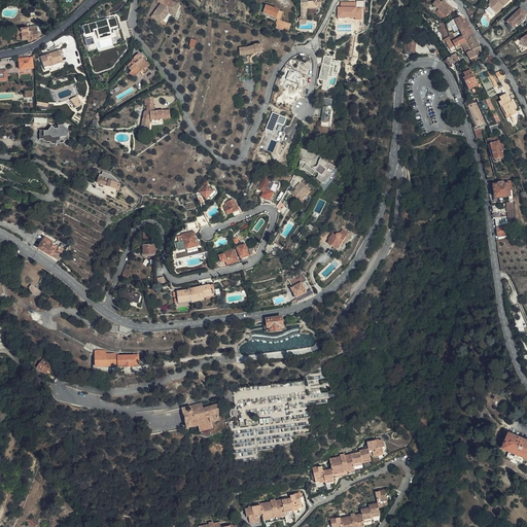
[(157,16),(163,21),(169,12),(174,14),(179,3),(171,0),(156,0),(161,2),(151,16),(155,20),(157,16)]
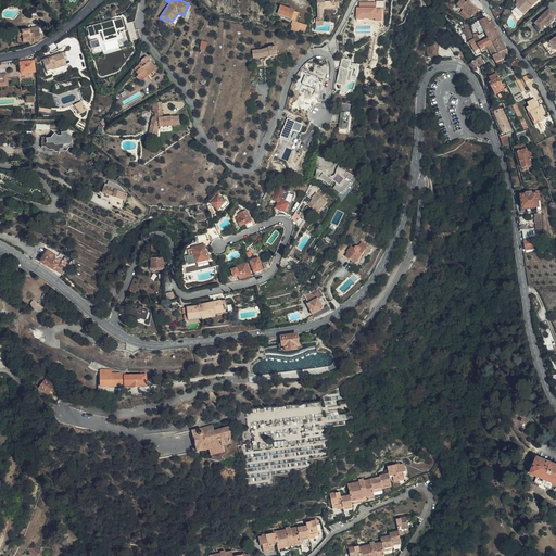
[(462,16),(467,21),(472,16),(478,10),(467,0),(465,2),(462,0),(459,0),(456,5),(462,11),(459,13),(462,16)]
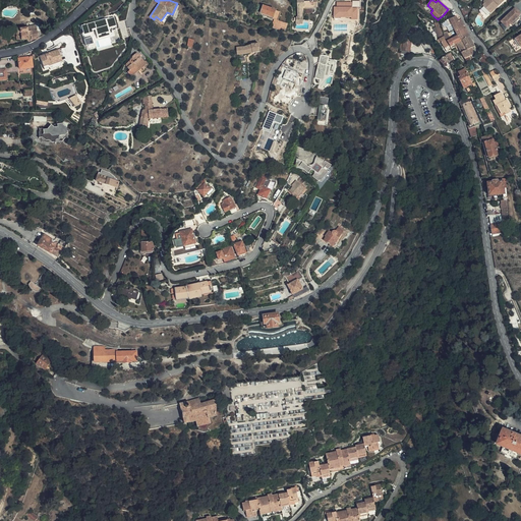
[(485,0),(484,1),(483,5),(489,11),(498,3),(499,5),(504,0),(485,0)]
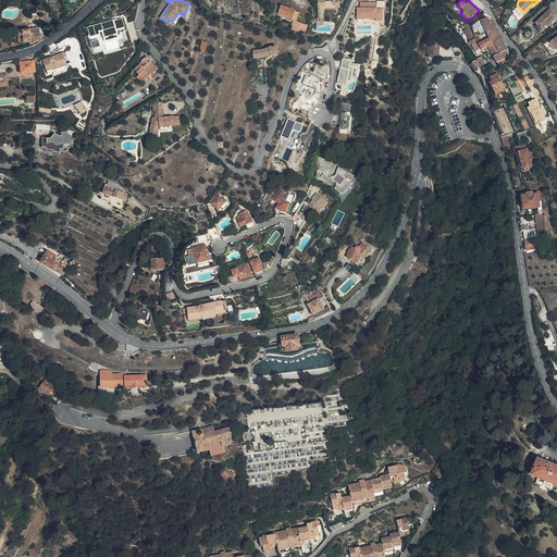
[(370,2),(360,2),(359,8),(357,8),(357,17),(364,17),(364,15),(370,16),(370,19),(375,19),(375,21),(381,21),(381,27),(383,27),(384,9),(375,9),(375,4),(370,4),(370,2)]
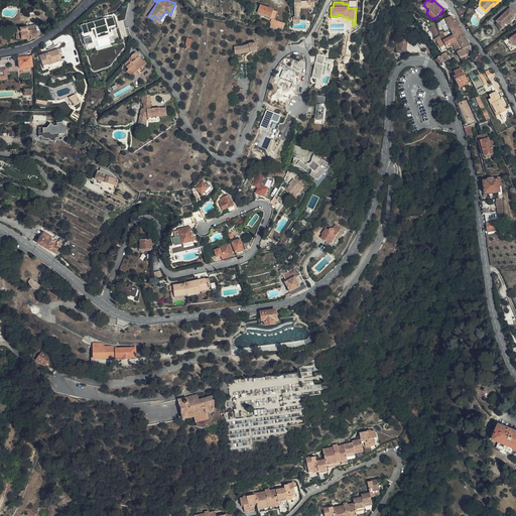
[(493,3),(485,11),(487,12),(494,5),(493,3)]
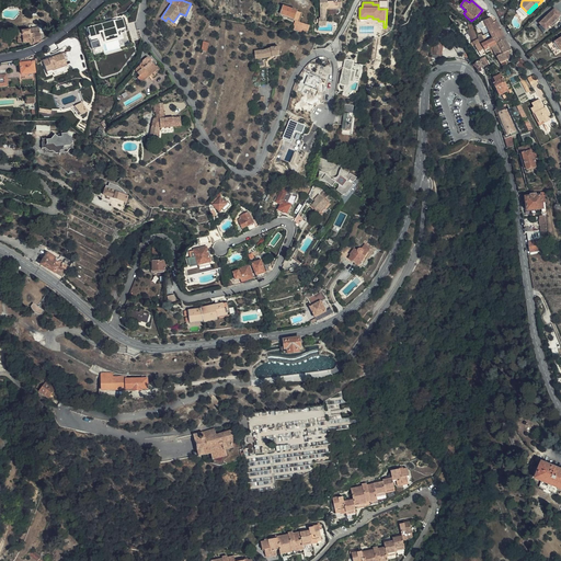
[(294,19),(297,11),(283,7),(281,14),(290,18),(294,19)]
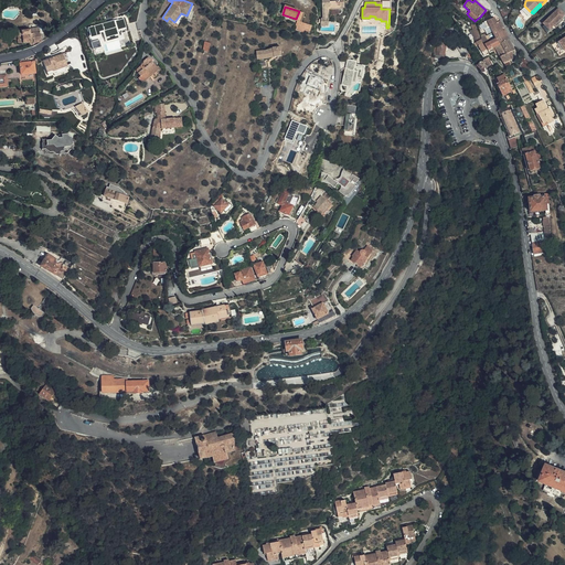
[(507,7),(499,10),(507,25),(509,24),(508,13),(508,10),(507,7)]
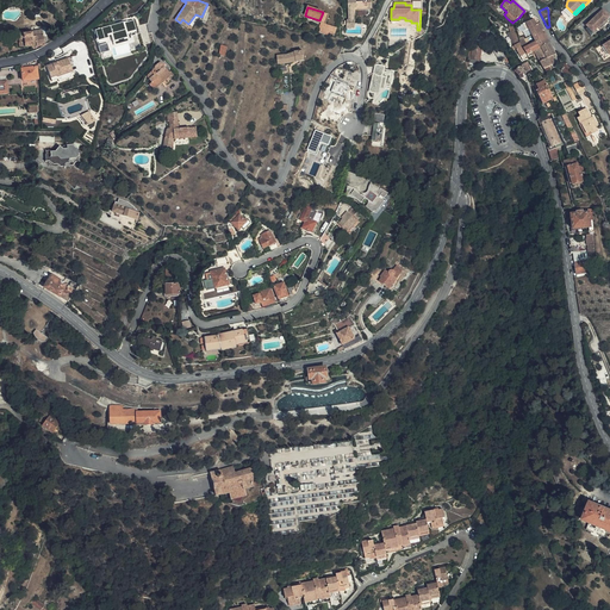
[(609,17),(603,11),(586,26),(587,27),(592,32),(598,27),(601,30),(607,24),(604,22),(607,20),(609,17)]
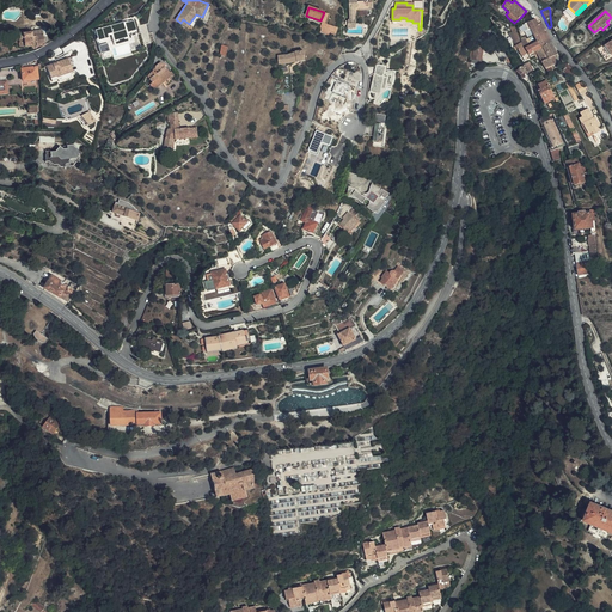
[(329,13),(324,12),(320,20),(317,19),(317,20),(323,23),(326,24),(329,13)]
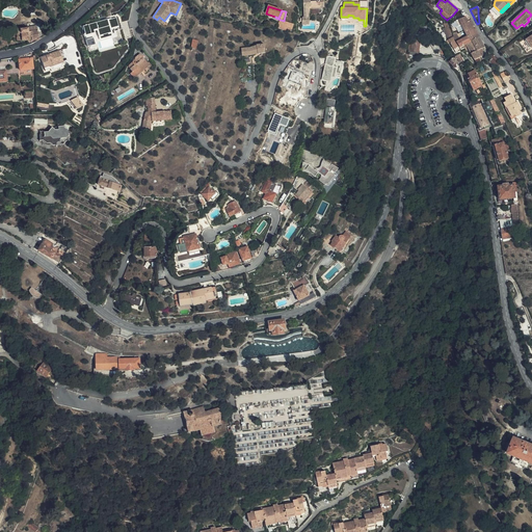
[(121,29),(116,17),(83,27),(88,46),(96,44),(94,37),(96,36),(95,31),(98,30),(100,38),(112,34),(111,32),(121,29)]
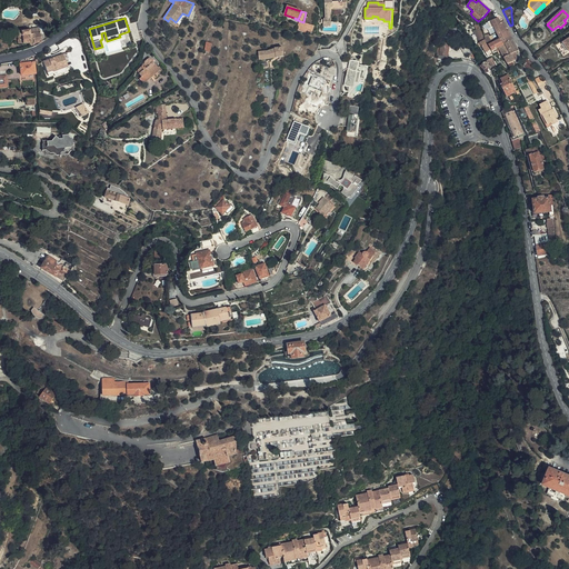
[(493,28),(497,33),(505,30),(503,27),(502,28),(501,25),(498,19),(489,23),(488,23),(491,29),(493,28)]
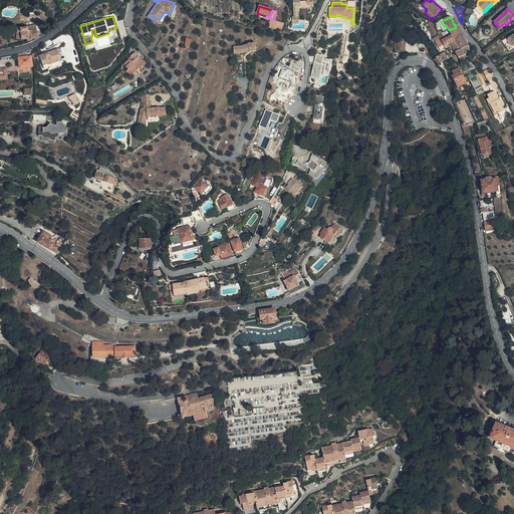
[(283,23),(274,20),(271,19),(269,26),(277,28),(281,29),(283,23)]
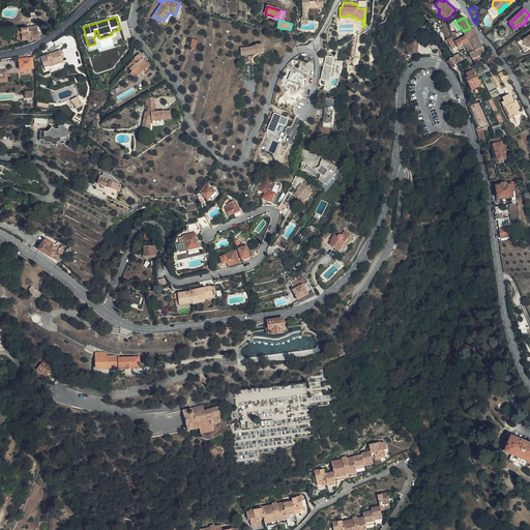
[(514,28),(510,24),(508,26),(513,32),(519,28),(522,26),(520,24),(514,28)]
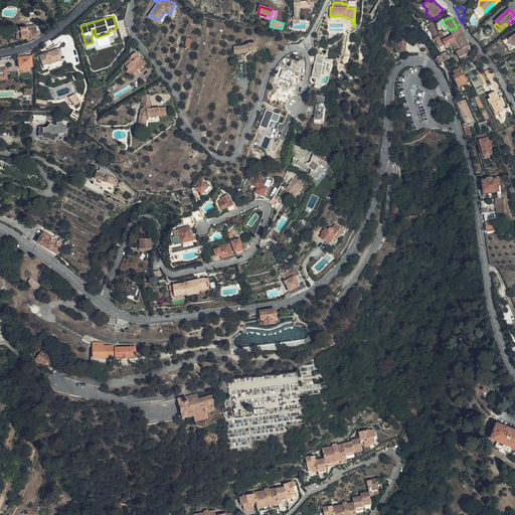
[(31,39),(37,38),(36,28),(28,29),(27,26),(20,27),(21,31),(17,32),(16,32),(17,39),(31,37),(31,39)]
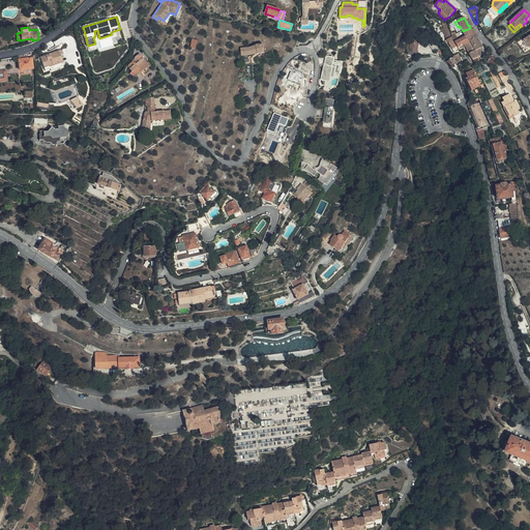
[(451,35),(448,27),(444,29),(448,40),(446,41),(448,45),(453,55),(459,52),(457,48),(454,43),(453,42),(459,39),(455,34),(453,35),(453,34),(451,35)]
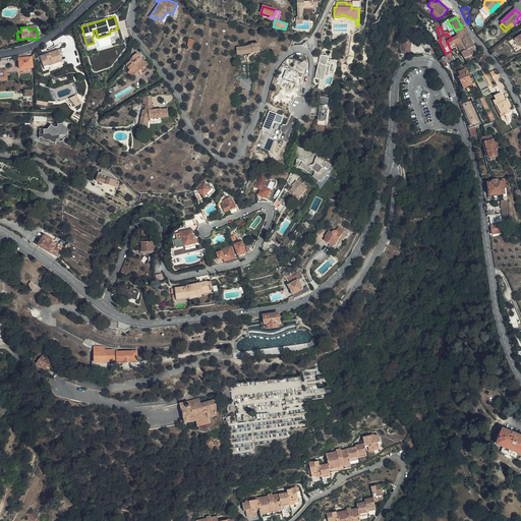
[(462,27),(455,31),(457,36),(467,32),(466,29),(464,29),(463,26),(462,27)]
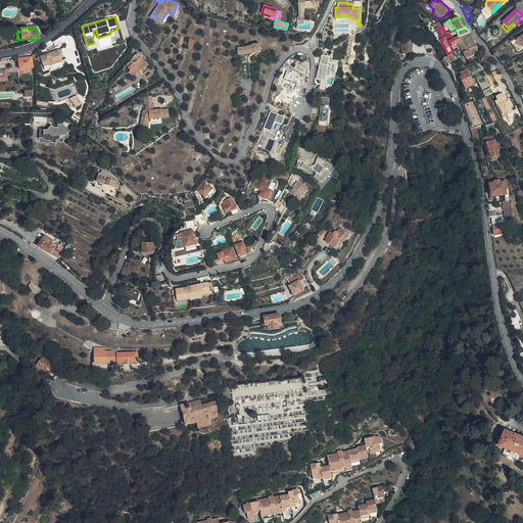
[(469,32),(459,36),(462,42),(464,41),(468,38),(471,37),(469,32)]
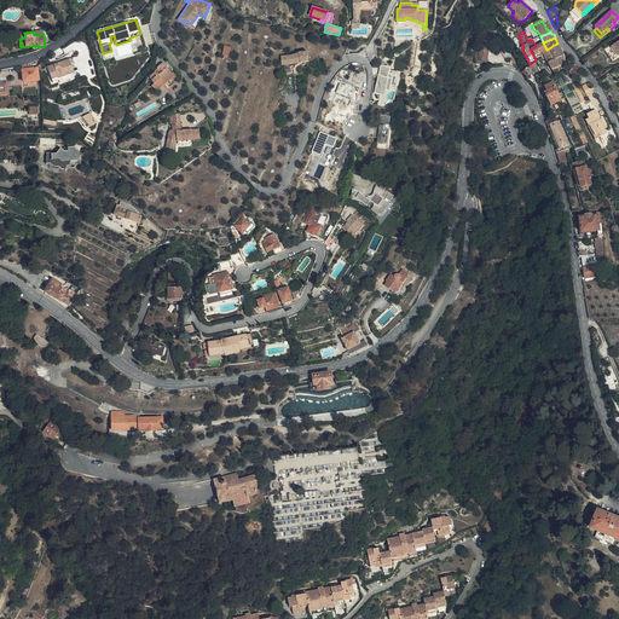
[(536,46),(530,50),(531,51),(533,56),(538,53),(542,52),(547,50),(543,42),(536,46)]
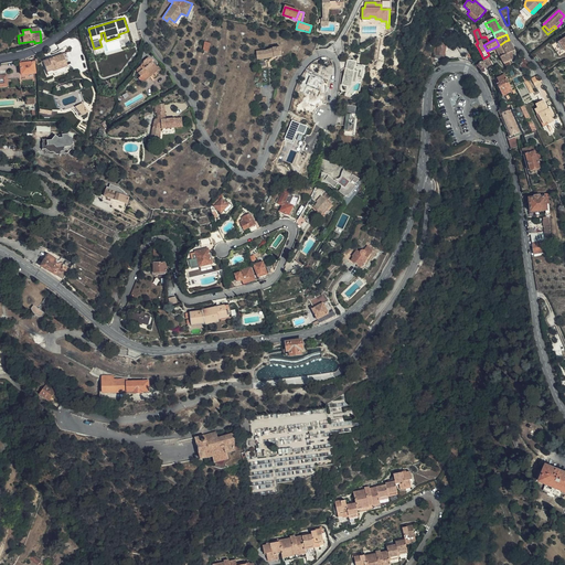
[(509,40),(505,41),(501,44),(505,55),(511,53),(511,52),(514,51),(509,40)]
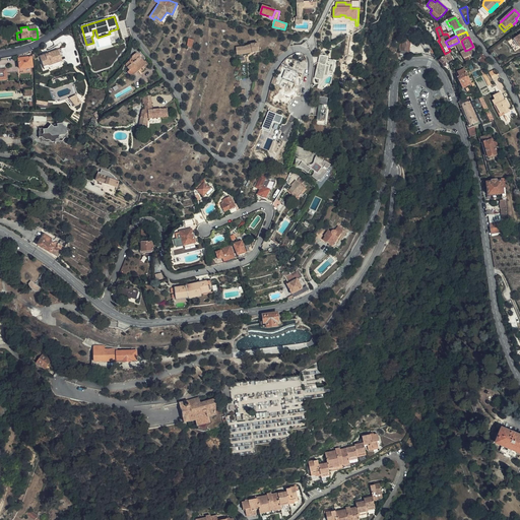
[(409,52),(410,41),(401,40),(399,49),(401,49),(401,51),(409,52)]
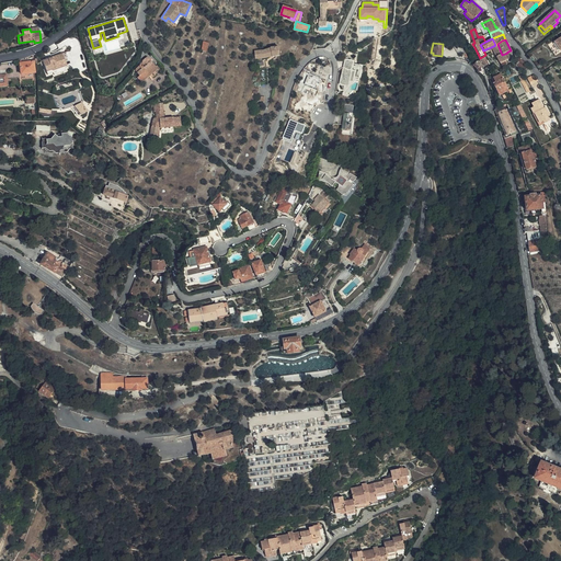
[(497,44),(495,45),(491,47),(493,50),(496,58),(502,55),(497,44)]
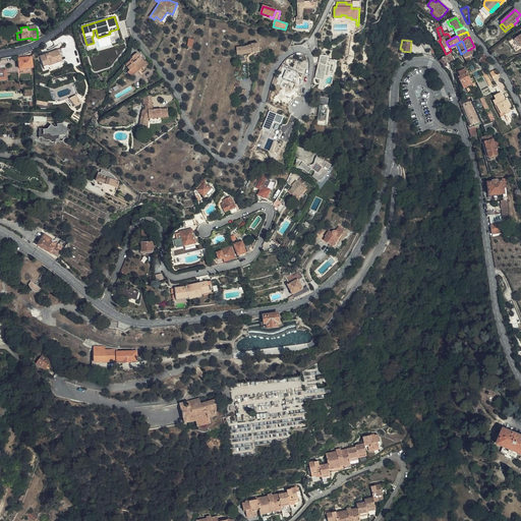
[(259,52),(259,44),(251,44),(250,45),(243,47),(237,47),(237,48),(237,51),(237,53),(246,53),(259,52)]
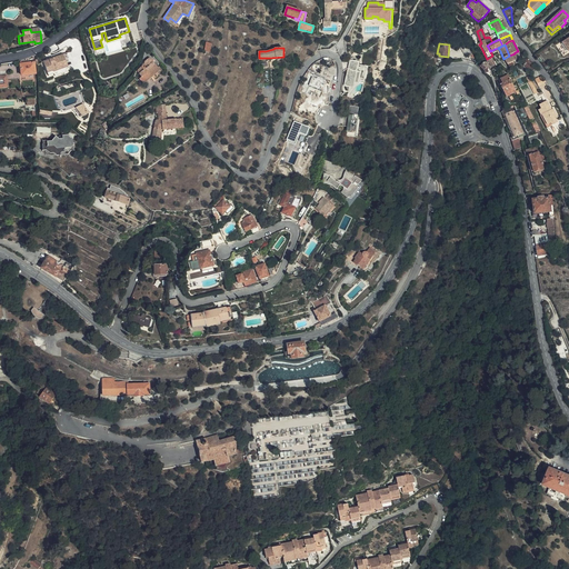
[(69,66),(67,59),(65,53),(43,61),(48,72),(53,70),(55,71),(60,69),(69,66)]
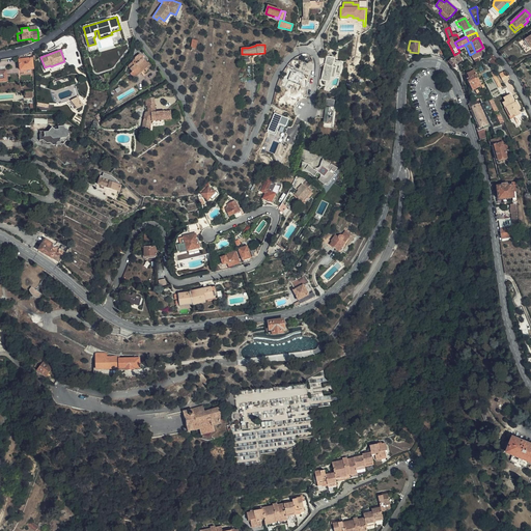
[(475,52),(470,55),(473,61),(478,58),(482,56),(480,53),(481,52),(480,50),(475,52)]
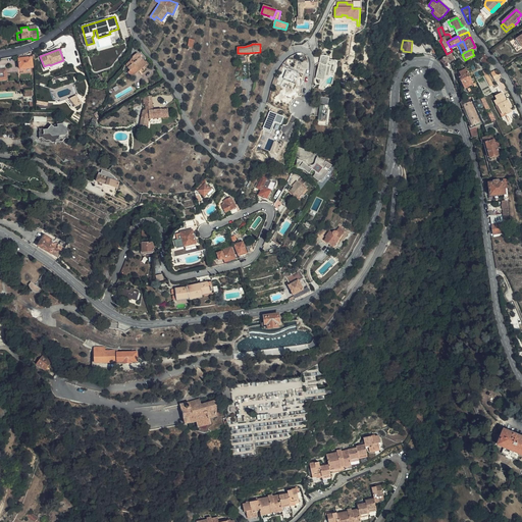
[(147,65),(138,53),(133,56),(134,57),(129,60),(132,62),(127,65),(131,69),(128,71),(132,76),(147,65)]
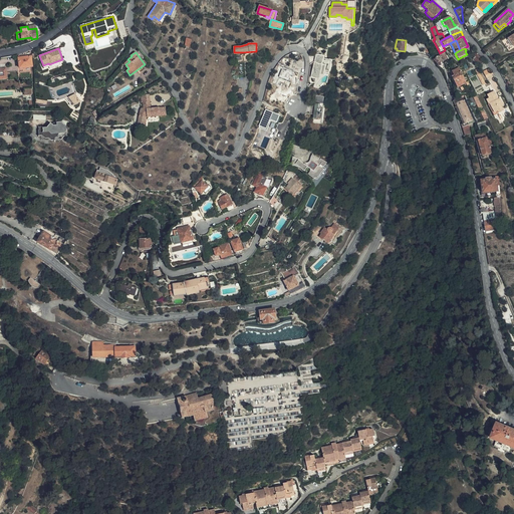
[(317,63),(318,64),(315,66),(315,69),(312,69),(311,77),(314,78),(318,78),(319,74),(323,72),(327,73),(329,64),(328,64),(329,60),(324,59),(322,58),(323,56),(317,55),(316,54),(314,62),(315,62),(315,63),(316,63),(317,63)]
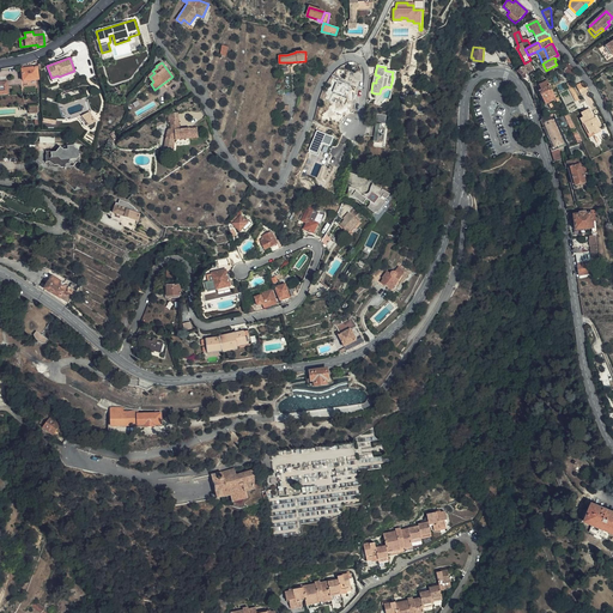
[(535,72),(532,65),(526,67),(516,71),(517,72),(522,77),(528,74),(535,72)]
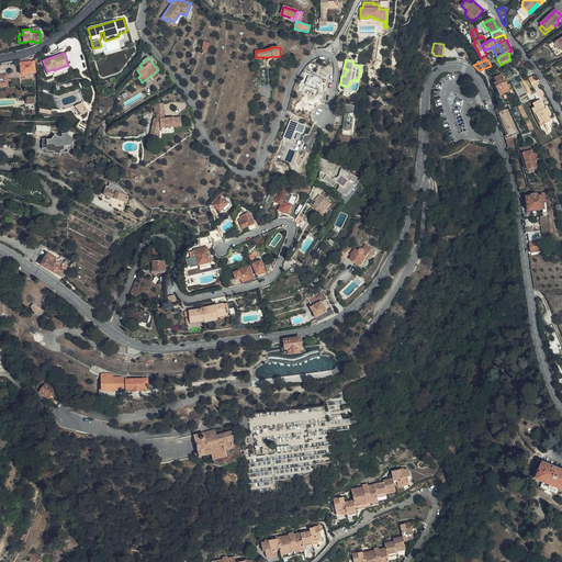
[(35,74),(34,62),(19,63),(20,75),(35,74)]
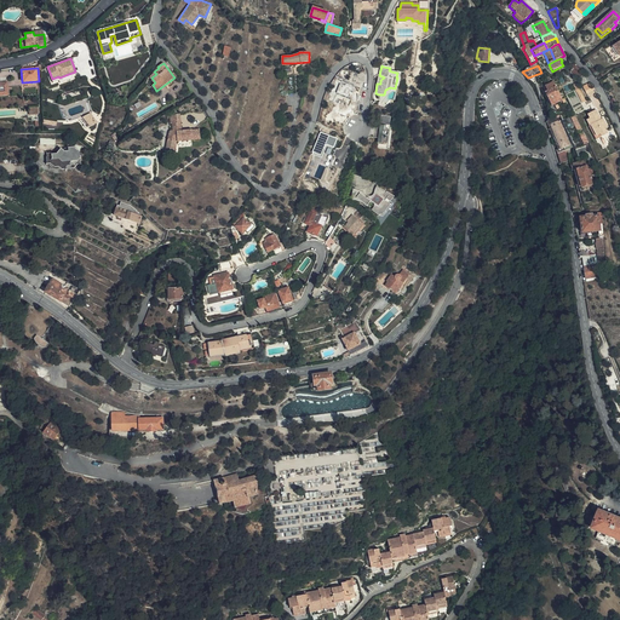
[(562,101),(554,84),(545,87),(547,92),(545,93),(551,107),(562,101)]
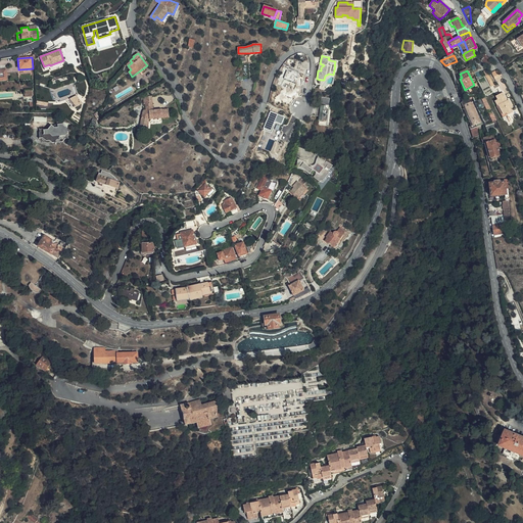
[(500,74),(497,70),(491,74),(494,81),(495,80),(502,78),(500,74)]
